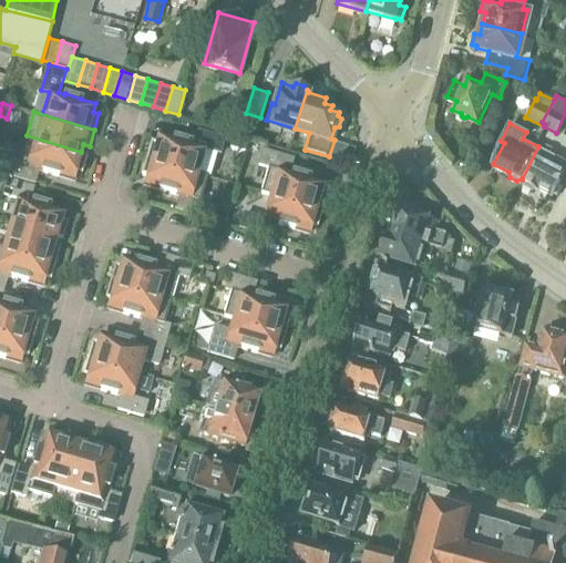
[(197,171),(197,170),(205,145),(220,151),(224,136),(198,130),(195,142),(191,141),(175,136),(174,136),(161,132),(157,141),(152,139),(146,155),(197,171)]
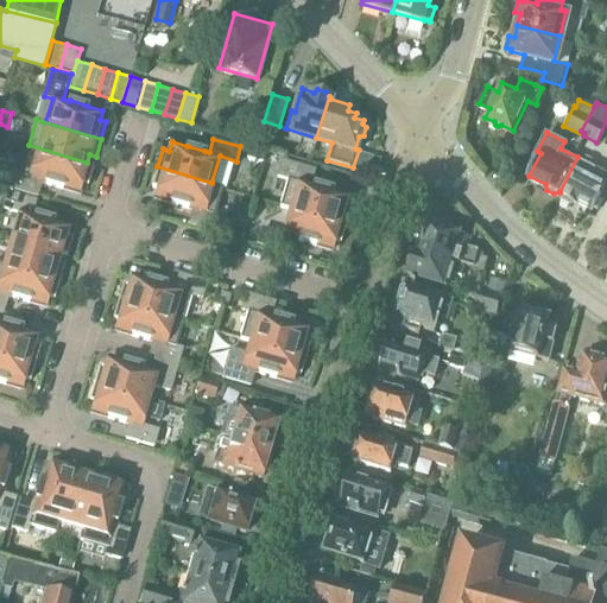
[(8,185),(37,194),(42,179),(46,181),(45,181),(63,186),(63,185),(78,190),(81,181),(88,183),(94,164),(87,163),(29,145),(20,171),(13,170),(8,185)]
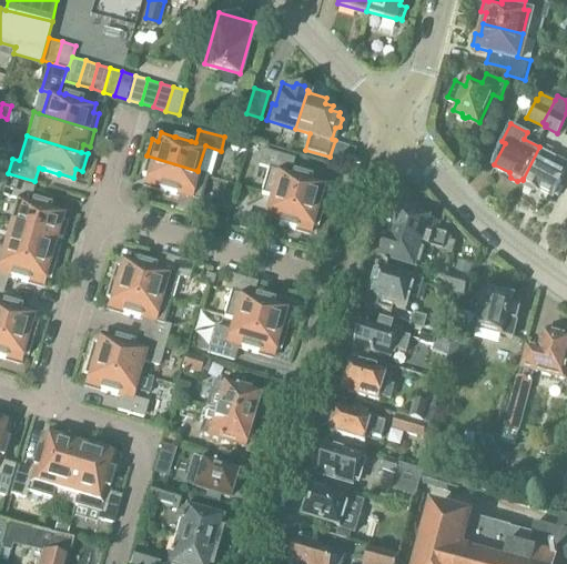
[(538,188),(553,194),(566,165),(566,160),(539,147),(523,180),(524,180),(525,185),(534,190),(538,188)]
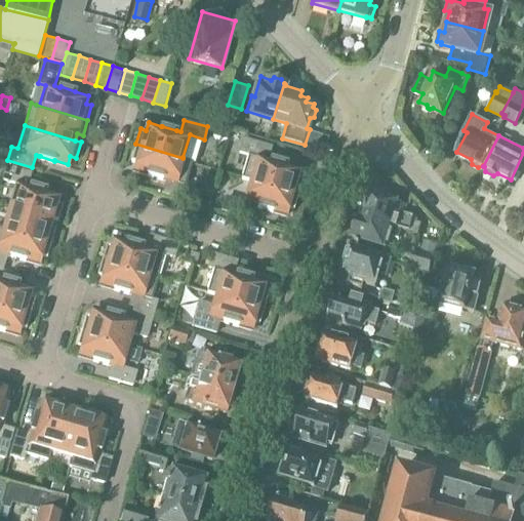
[(251,177),(299,192),(304,176),(297,174),(299,166),(287,162),(272,158),(268,157),(271,145),(244,136),(240,150),(249,152),(242,175),(251,178),(251,177)]
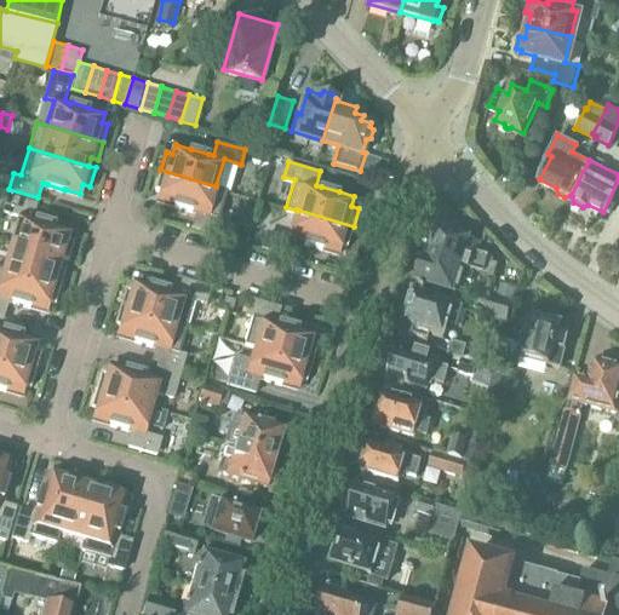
[(228,189),(216,185),(216,187),(160,170),(155,188),(162,190),(160,200),(175,203),(175,205),(193,210),(198,211),(194,225),(225,235),(230,219),(219,217),(228,189)]
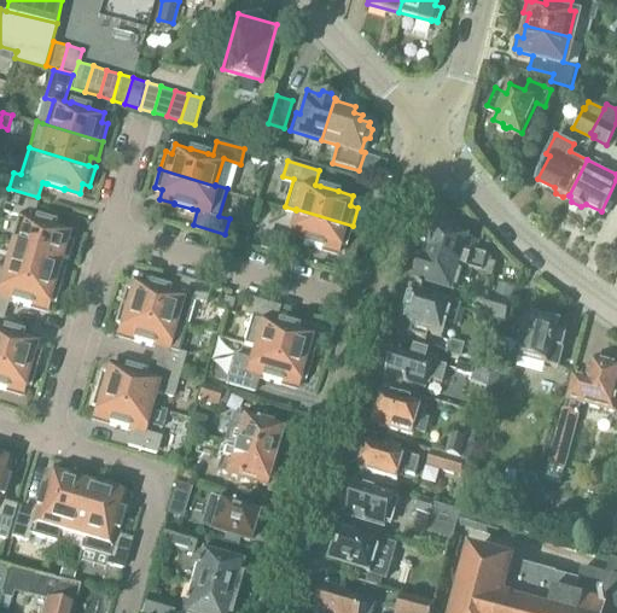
[(21,214),(13,240),(62,255),(62,256),(69,258),(74,239),(68,237),(70,227),(54,223),(54,222),(36,217),(31,216),(36,202),(9,193),(4,209),(21,214)]
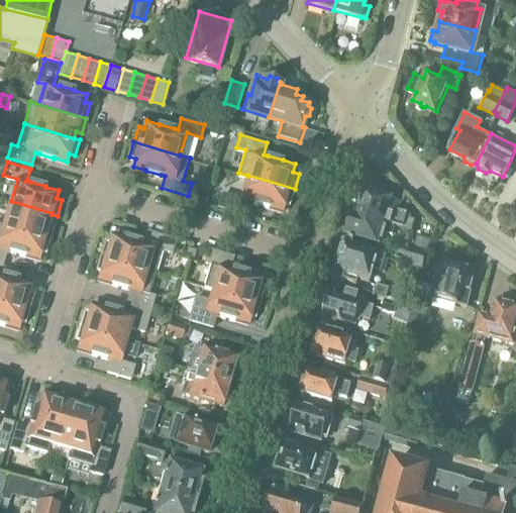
[(290,203),(295,189),(247,175),(247,176),(241,197),(223,192),(219,204),(246,212),(250,200),(254,201),(253,202),(269,206),(282,210),(284,202),(290,203)]
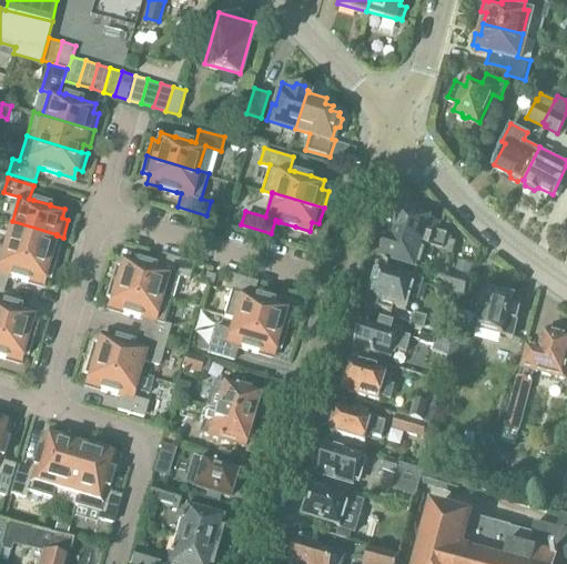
[(403,198),(394,228),(414,234),(413,238),(435,244),(453,250),(456,239),(447,237),(448,231),(438,229),(439,224),(434,222),(435,218),(416,212),(418,203),(403,198)]
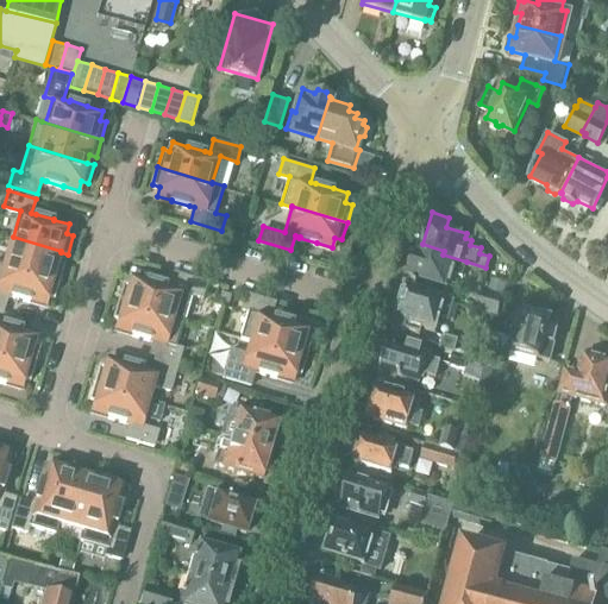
[(58,259),(61,252),(61,251),(13,237),(5,262),(5,263),(61,278),(66,262),(58,259)]
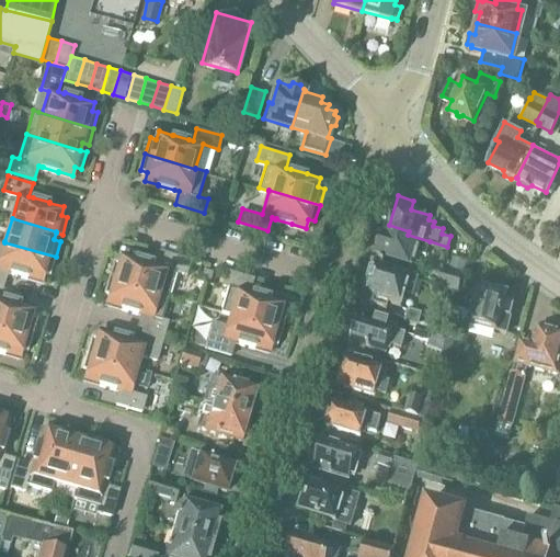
[(409,231),(389,225),(387,235),(381,232),(376,251),(415,263),(419,251),(426,253),(430,241),(408,235),(409,231)]
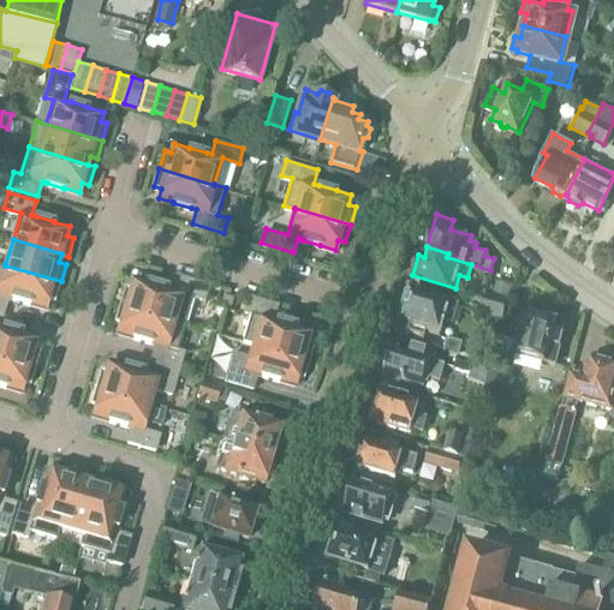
[(55,299),(61,281),(5,265),(5,264),(0,262),(0,309),(4,310),(9,295),(13,298),(30,303),(31,303),(46,308),(48,298),(55,299)]
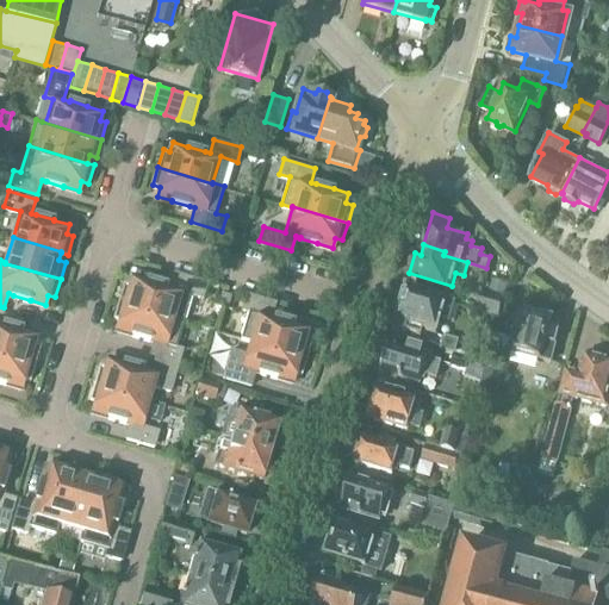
[(119,300),(185,319),(193,293),(203,295),(207,281),(175,272),(172,286),(167,285),(167,284),(149,279),(149,280),(134,275),(131,285),(124,282),(119,300)]
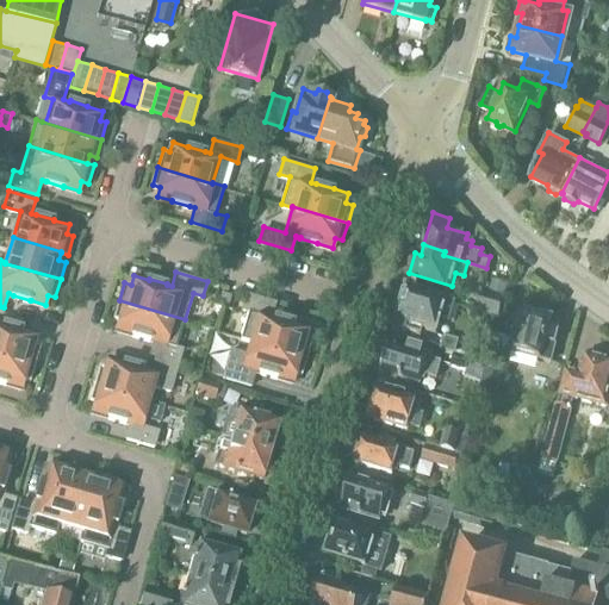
[(453,310),(455,300),(408,286),(406,291),(403,289),(399,301),(403,303),(398,317),(409,319),(406,326),(423,331),(424,326),(437,330),(445,307),(453,310)]
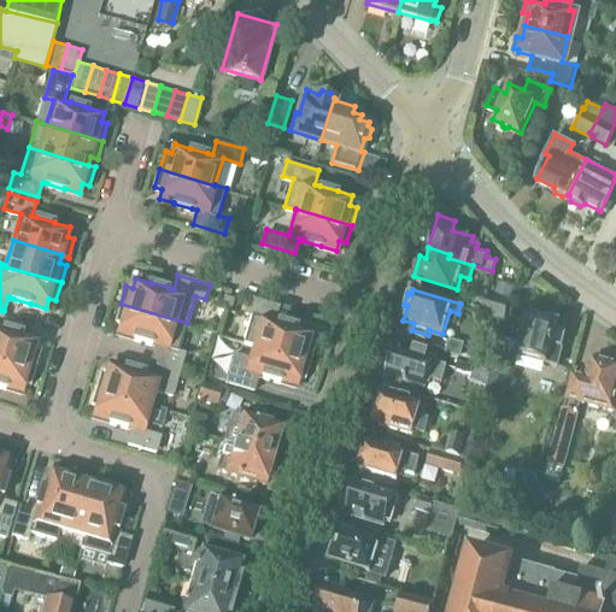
[(506,317),(511,300),(488,293),(484,310),(506,317)]
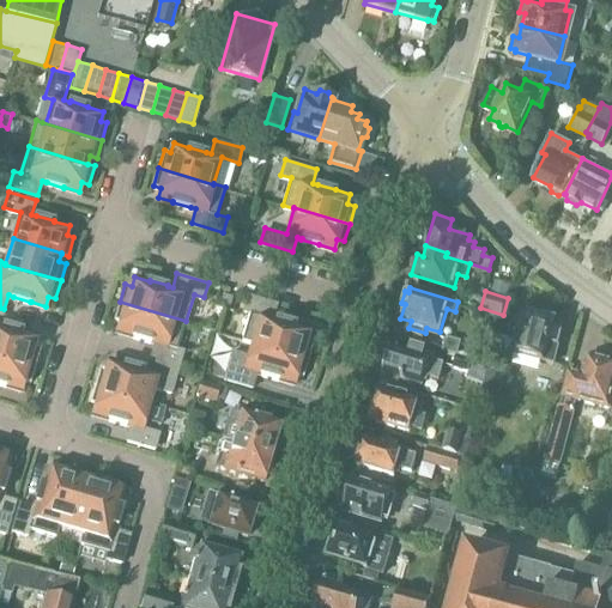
[(243,339),(254,341),(309,357),(314,339),(308,336),(310,328),(295,323),(295,322),(278,317),(277,318),(273,316),(277,303),(249,295),(244,309),(250,311),(243,339)]
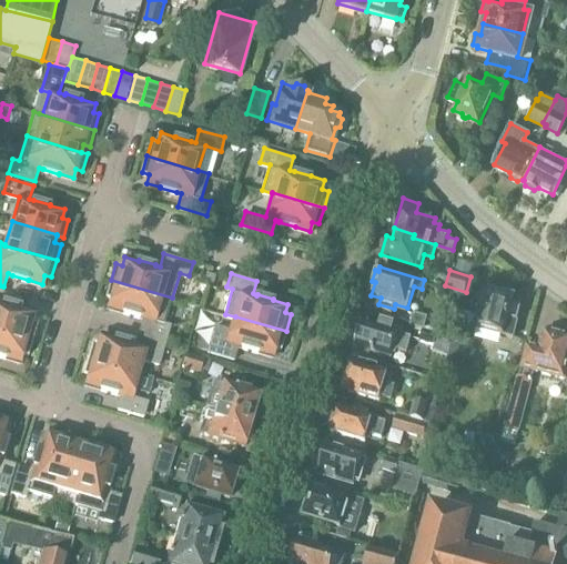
[(141,330),(166,338),(170,324),(165,322),(172,298),(111,280),(105,295),(112,298),(110,306),(124,311),(123,311),(140,316),(140,315),(144,316),(141,330)]
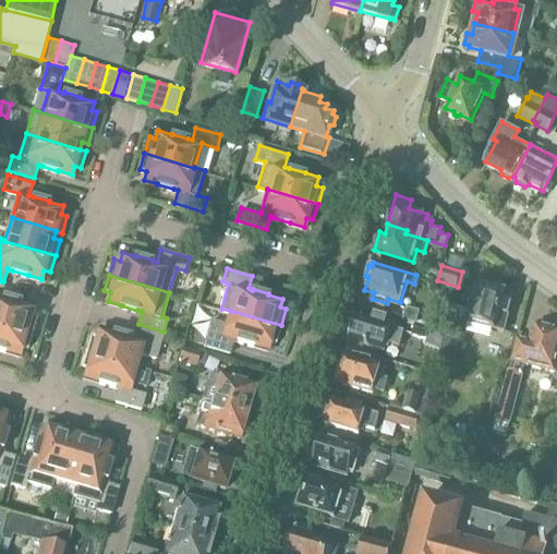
[(0,280),(0,321),(33,332),(38,315),(32,313),(34,304),(21,301),(21,300),(4,296),(0,294),(0,293),(3,281),(0,280)]
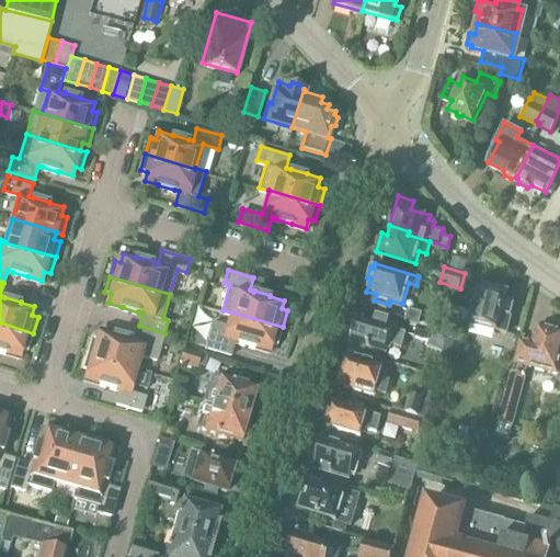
[(494,285),(494,287),(480,284),(477,296),(471,294),(467,308),(471,309),(468,321),(499,330),(499,329),(509,331),(516,300),(507,298),(510,292),(505,291),(505,288),(494,285)]
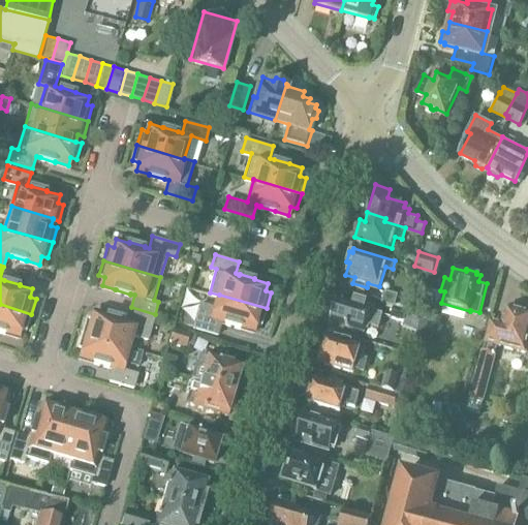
[(381,301),(394,304),(395,305),(398,292),(385,289),(381,301)]
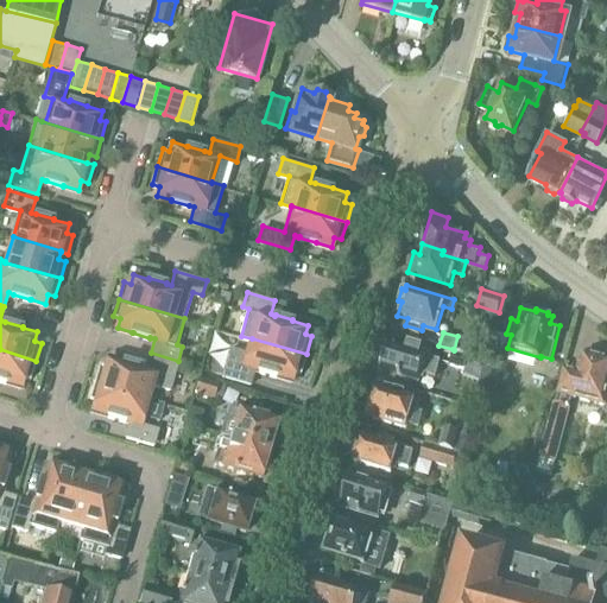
[(252,338),(248,351),(231,347),(223,374),(251,382),(254,368),(292,379),(295,369),(302,372),(307,354),(252,338)]
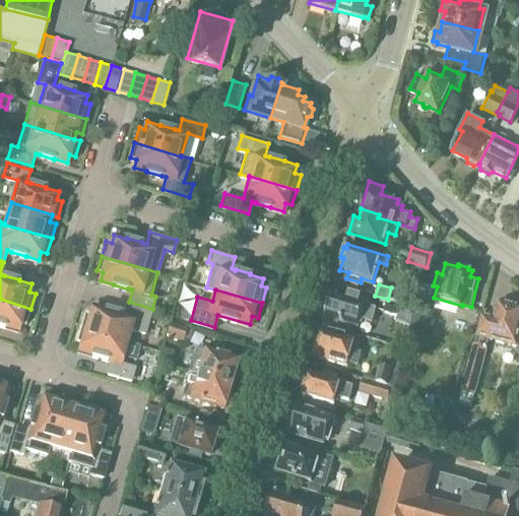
[(374,319),(378,306),(360,301),(362,295),(350,291),(348,297),(333,293),(331,298),(328,300),(327,305),(328,308),(327,314),(359,323),(361,316),(374,319)]
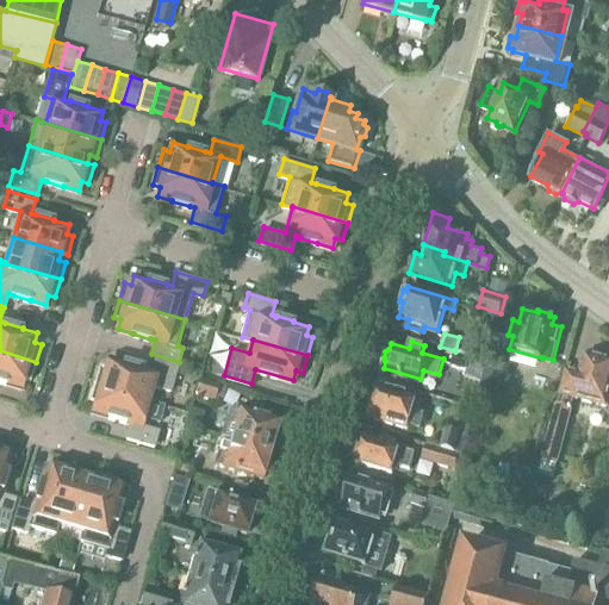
[(509,354),(493,349),(489,365),(505,369),(509,354)]
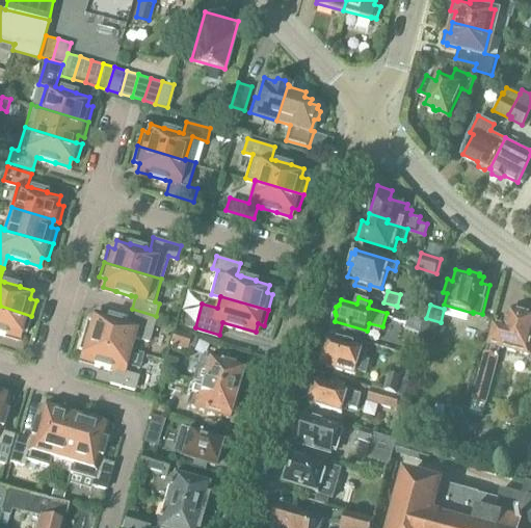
[(0,306),(0,333),(5,335),(5,334),(19,338),(21,330),(27,332),(31,316),(0,306)]
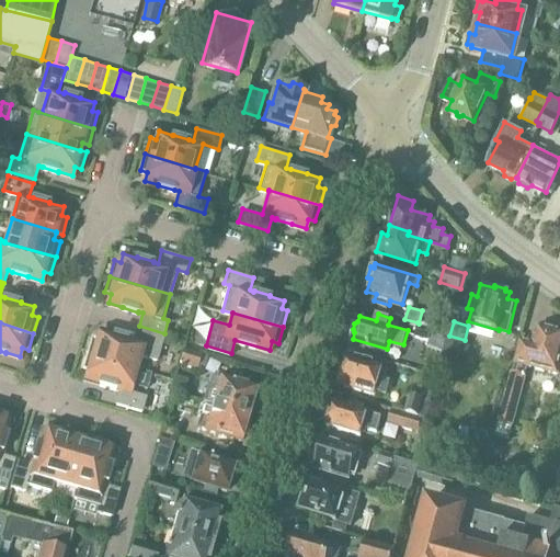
[(432,327),(419,324),(418,322),(414,333),(429,338),(432,327)]
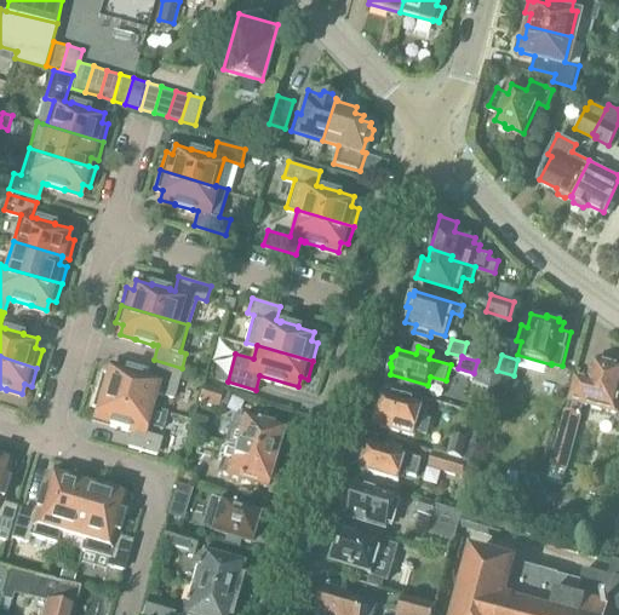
[(618,365),(594,358),(589,379),(575,377),(571,398),(584,402),(618,411),(618,365)]
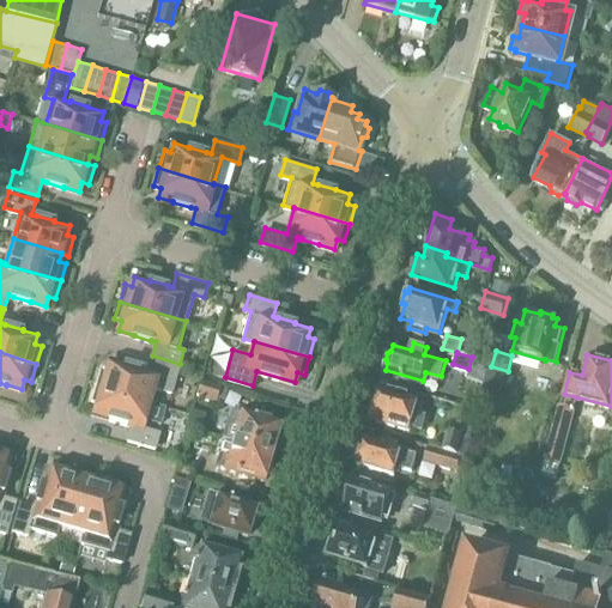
[(171,390),(180,364),(152,356),(147,370),(144,369),(144,368),(126,363),(110,359),(108,369),(101,366),(96,384),(151,400),(155,385),(171,390)]
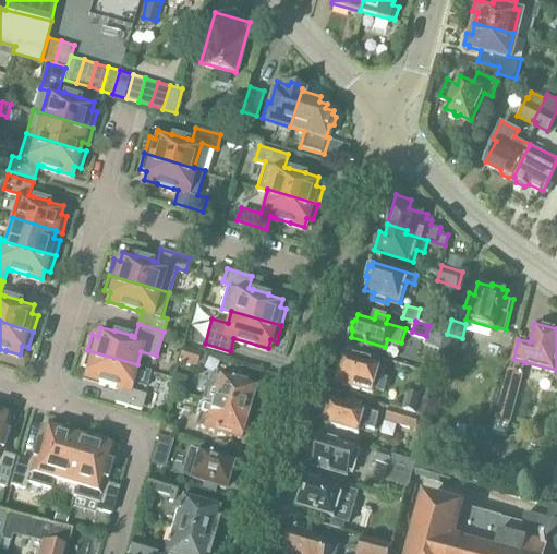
[(430,325),(426,336),(425,341),(440,347),(445,329),(430,325)]
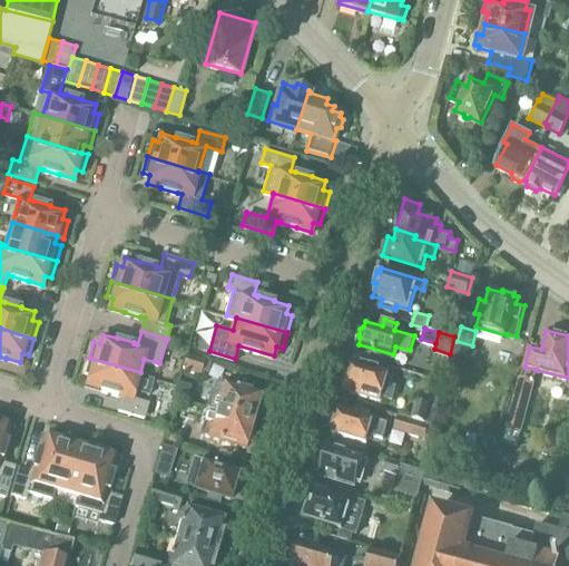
[(188,352),(183,368),(202,373),(206,358),(188,352)]
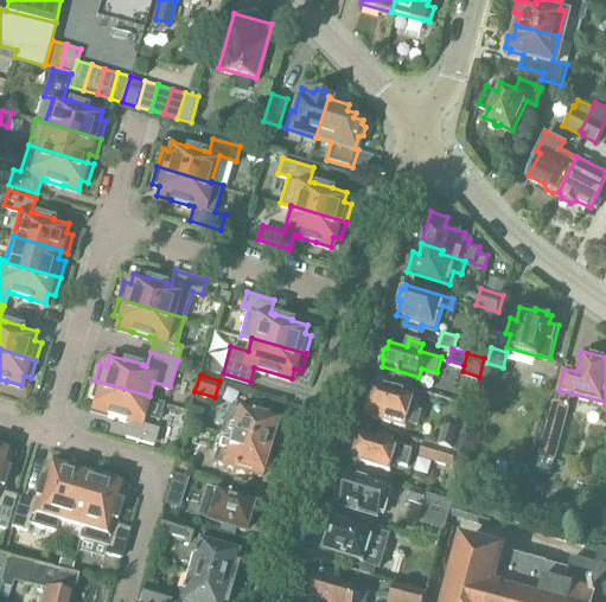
[(141,422),(150,396),(95,380),(89,398),(96,399),(94,409),(108,414),(126,420),(126,418),(131,420),(127,434),(154,442),(158,428),(141,422)]
